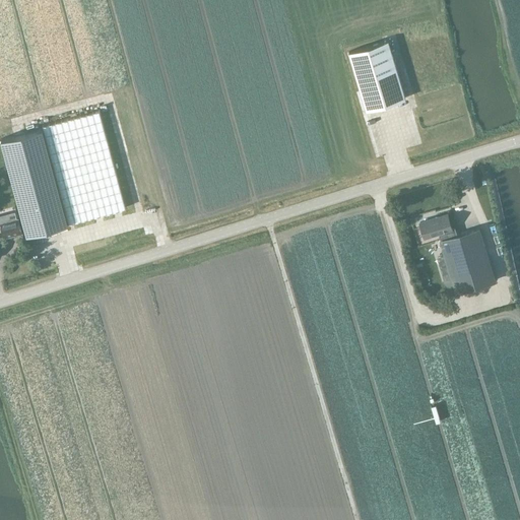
[(405,98),(388,40),(348,51),(367,110),(405,98)]
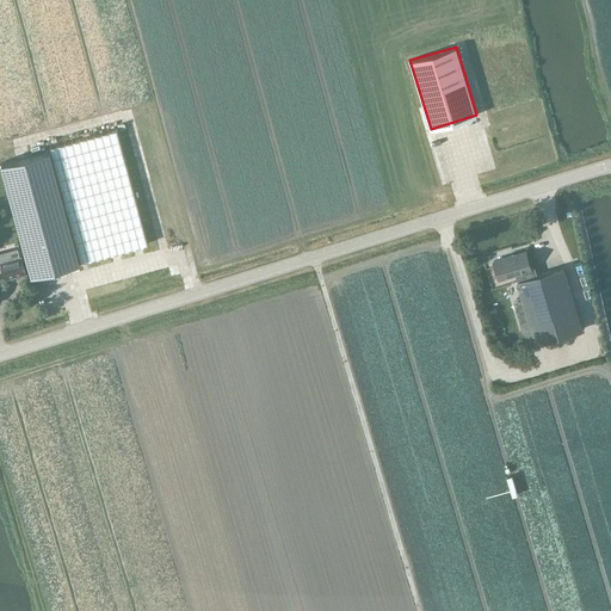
[(116,130),(50,147),(63,195),(81,263),(148,245),(116,130)]
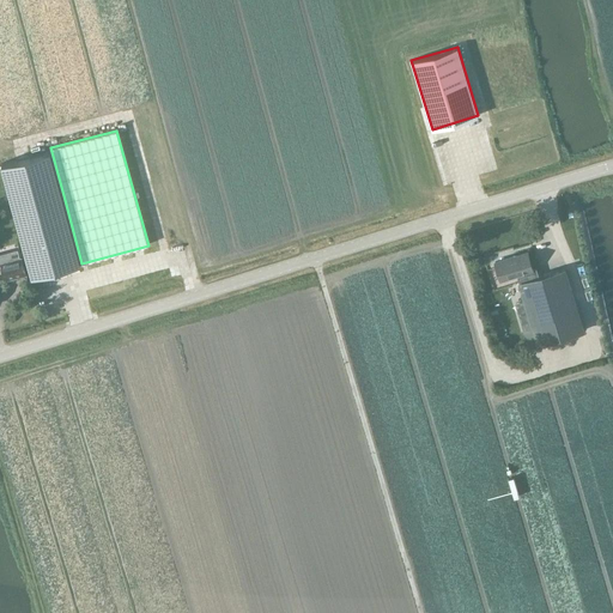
[(141,159),(151,155),(149,150),(139,153),(141,159)]
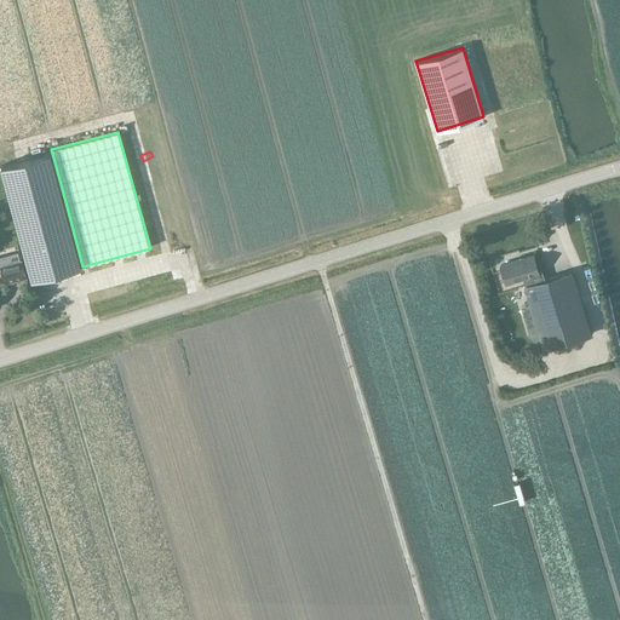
[(81,267),(51,153),(1,165),(19,235),(32,280),(81,267)]
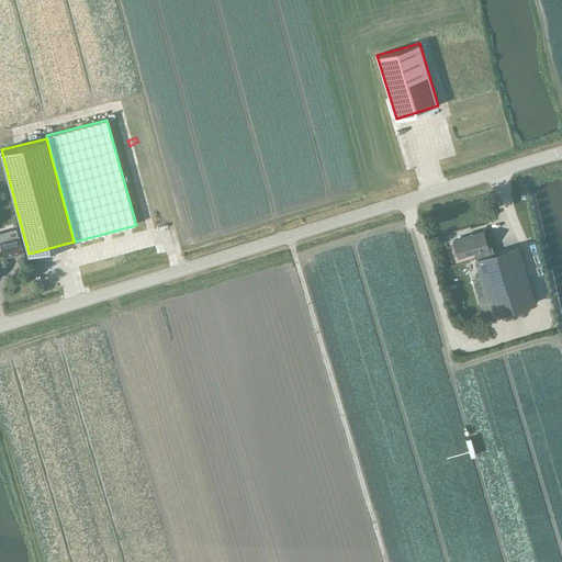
[(453,240),(459,257),(475,251),(478,259),(475,259),(493,316),(535,303),(518,246),(493,254),(491,246),(489,247),(483,232),(453,240)]
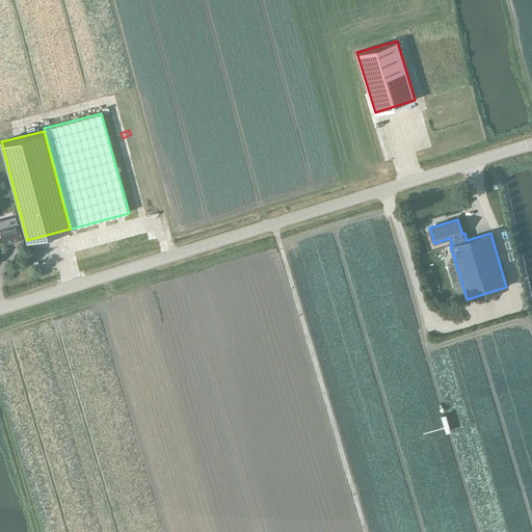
[(1,229),(4,243),(23,238),(19,224),(1,229)]
